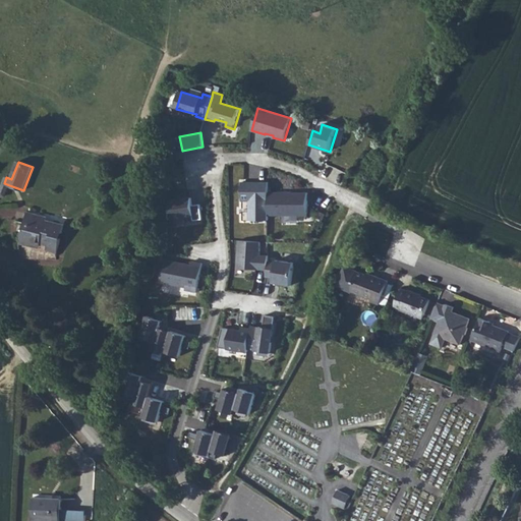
[(250,182),(242,182),(242,201),(249,201),(249,221),(269,221),(269,216),(269,192),(269,182),(259,182),(259,184),(253,184),(250,182)]
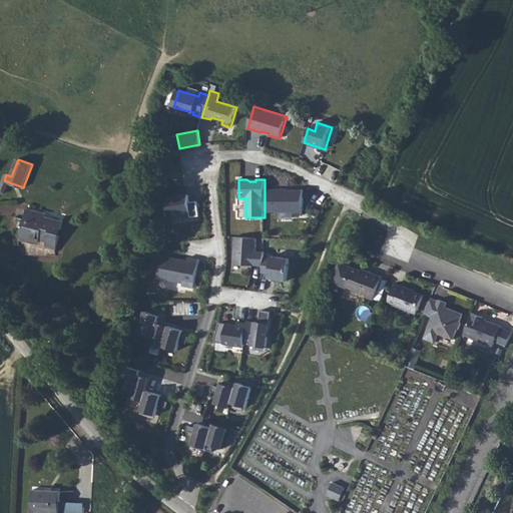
[(1,188),(0,187),(0,193),(5,193),(9,182),(4,180),(1,188)]
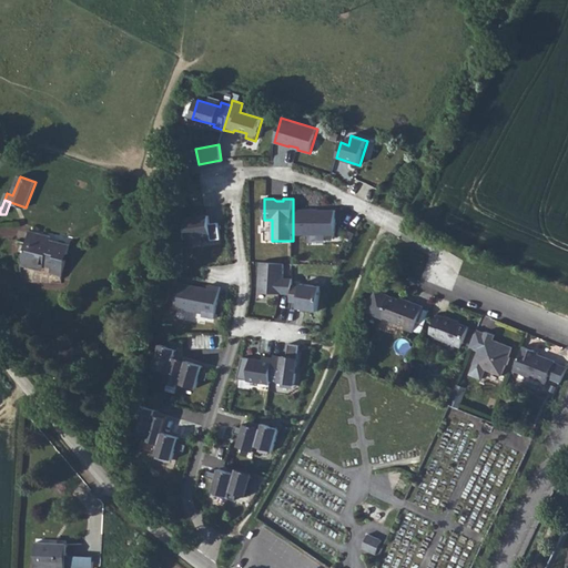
[(169,206),(162,206),(159,242),(166,242),(169,206)]
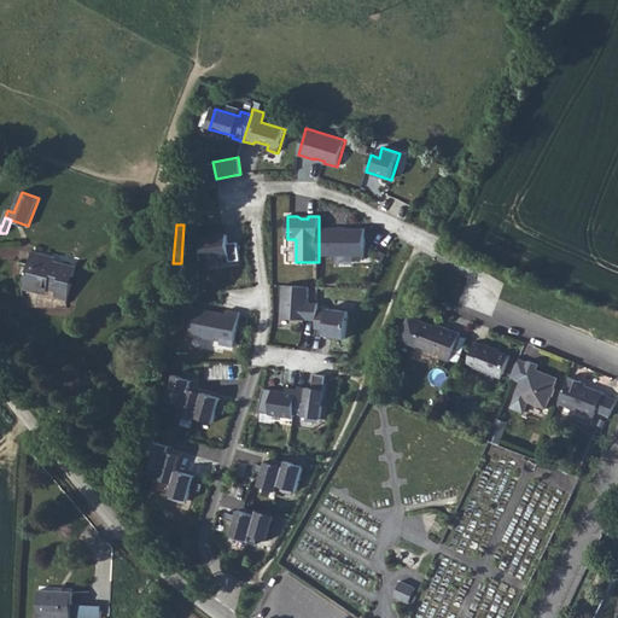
[(366,228),(319,228),(319,256),(366,256),(366,228)]
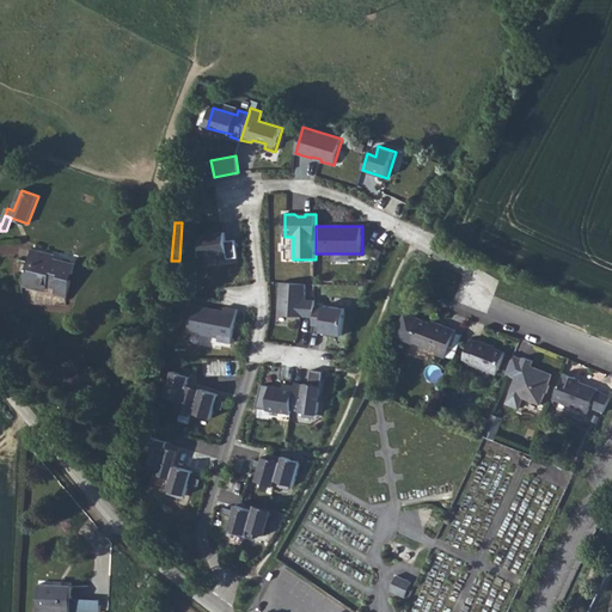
[(225,232),(199,237),(200,244),(197,245),(200,258),(227,254),(228,259),(238,258),(236,240),(226,242),(225,232)]
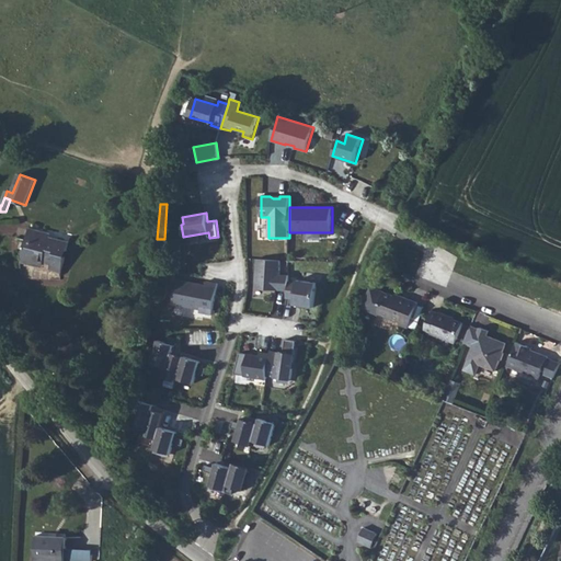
[(30,230),(22,260),(44,265),(45,261),(53,263),(52,267),(63,271),(66,258),(63,256),(64,250),(68,251),(69,243),(50,239),(52,236),(30,230)]
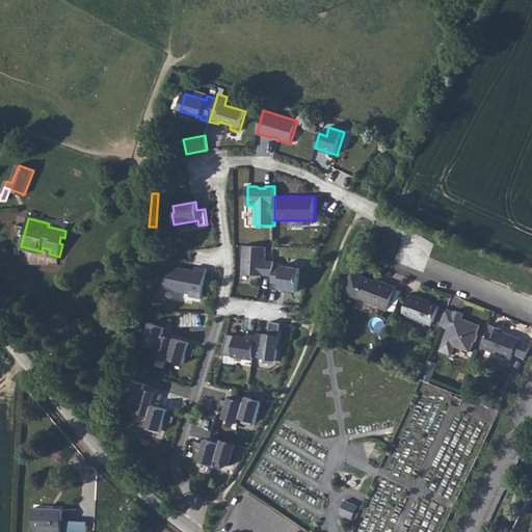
[(242,273),(273,275),(274,267),(274,261),(266,261),(266,247),(244,245),(242,273)]
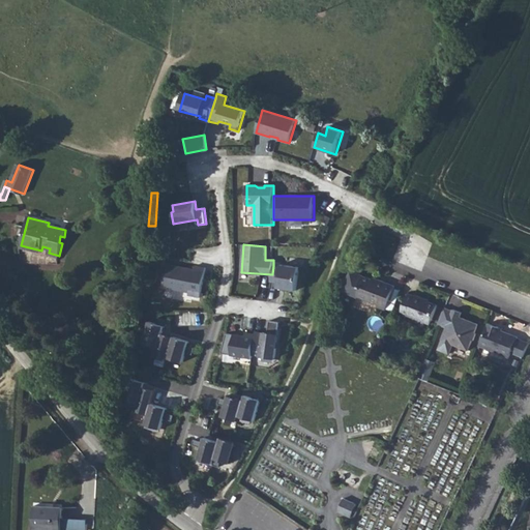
[(201,297),(206,268),(196,266),(195,269),(168,264),(164,288),(189,293),(189,295),(201,297)]
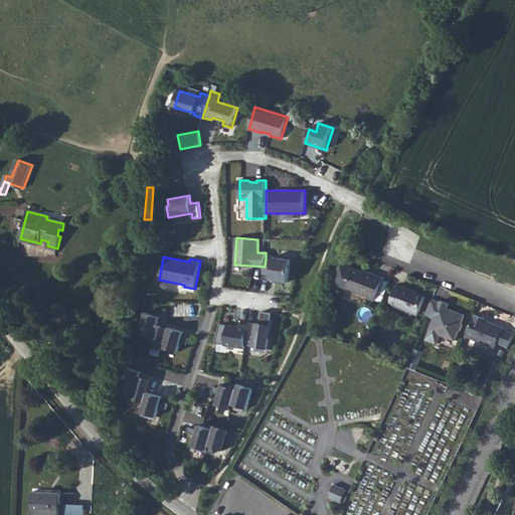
[(274,259),(266,259),(265,267),(264,274),(272,275),(271,280),(289,282),(292,260),(274,256),(274,259)]
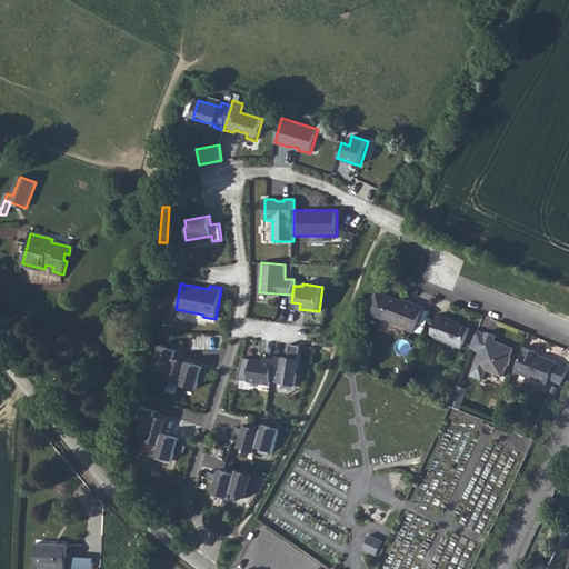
[(422,333),(426,327),(418,323),(423,308),(425,307),(407,300),(406,301),(391,296),(386,308),(388,308),(385,318),(406,326),(405,329),(415,332),(415,330),(422,333)]
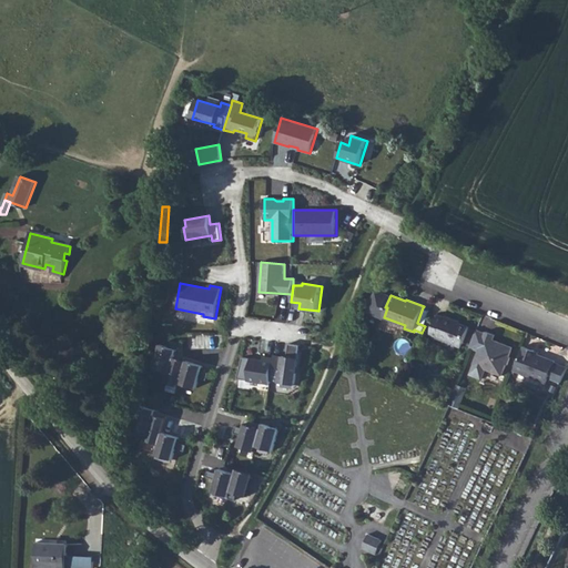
[(430,311),(423,307),(417,323),(425,326),(430,311)]
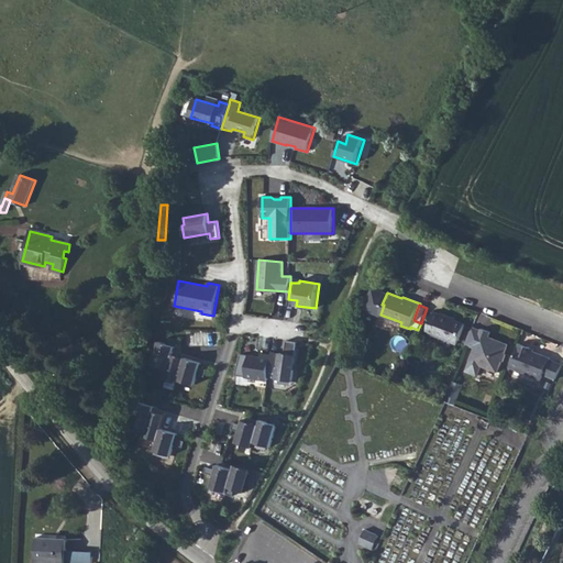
[(442,315),(434,312),(426,332),(456,344),(465,324),(451,319),(451,318),(442,313),(442,315)]
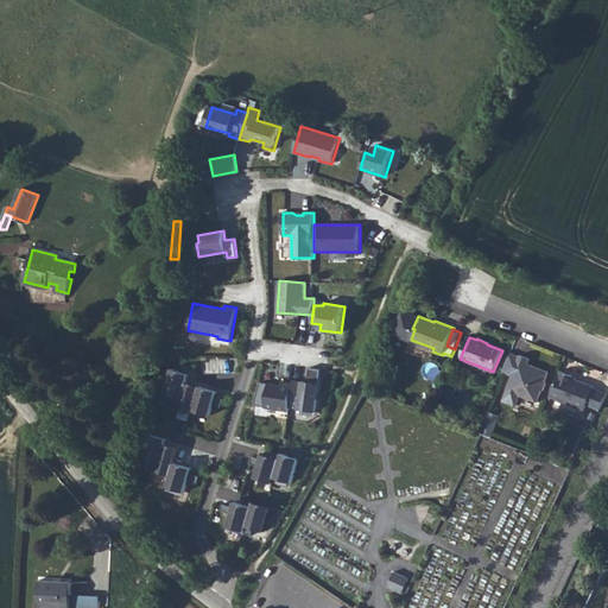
[(513,377),(502,401),(515,406),(519,396),(537,403),(542,391),(544,391),(546,382),(545,382),(549,372),(529,363),(530,359),(520,355),(520,356),(511,353),(502,372),(513,377)]
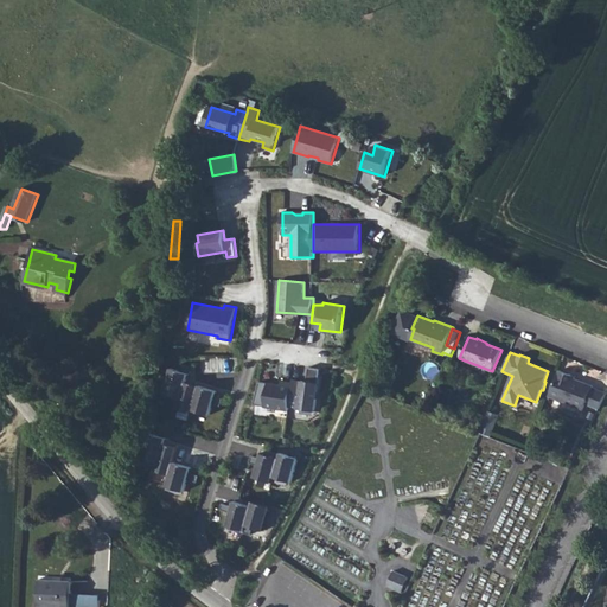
[(289,407),(315,410),(321,369),(310,368),(307,382),(293,379),(293,383),(289,407)]
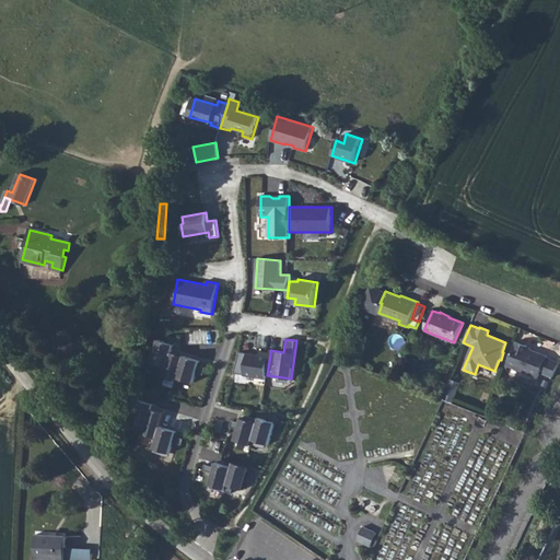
[(174,345),(158,340),(151,362),(167,366),(172,352),(174,345)]
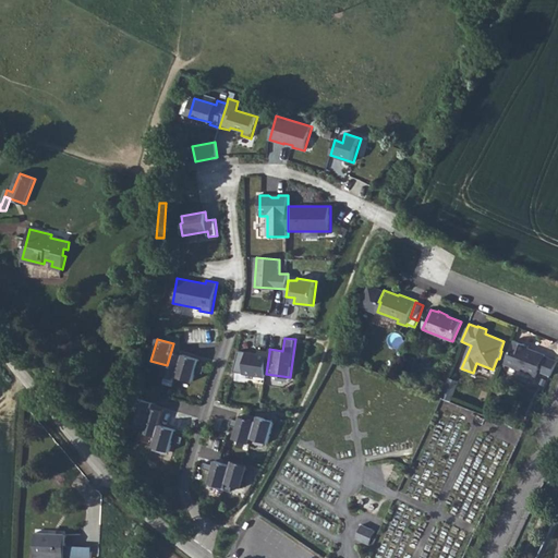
[(536,350),(547,351),(548,340),(537,339),(536,350)]
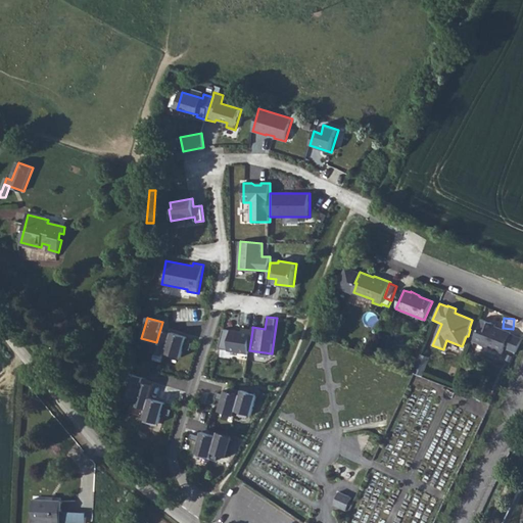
[(506,348),(517,352),(522,338),(511,333),(511,332),(495,326),(491,324),(492,323),(482,319),(473,341),(503,353),(506,348)]
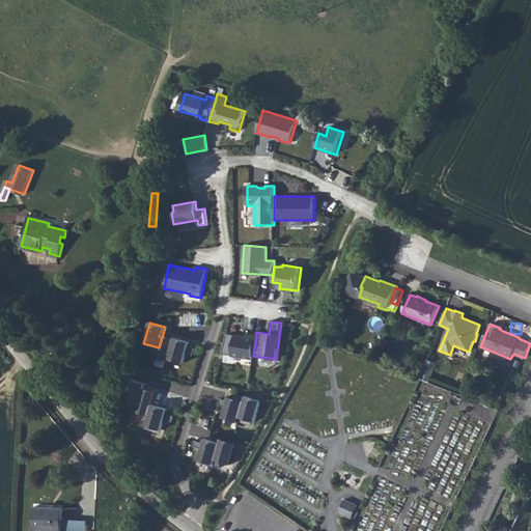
[(246,337),(227,334),(222,354),(253,359),(253,356),(256,335),(247,333),(246,337)]
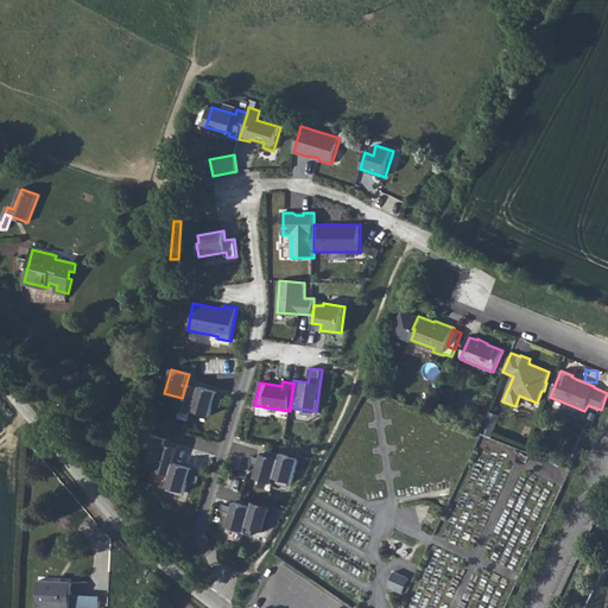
[(200,386),(187,382),(182,398),(178,410),(191,413),(192,411),(200,386)]
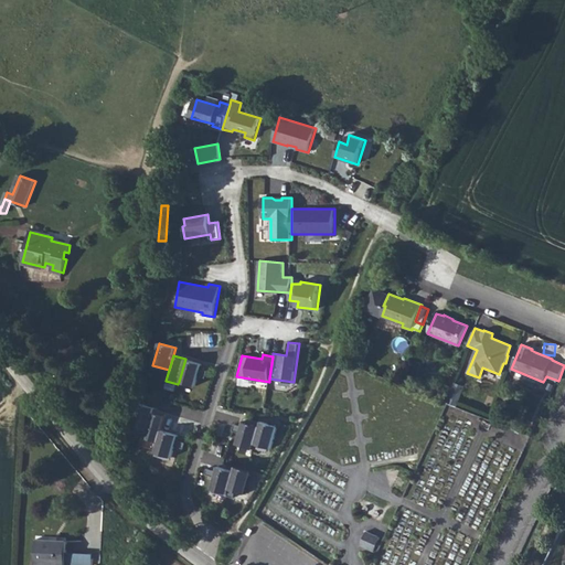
[(202,364),(185,359),(179,382),(195,386),(202,364)]
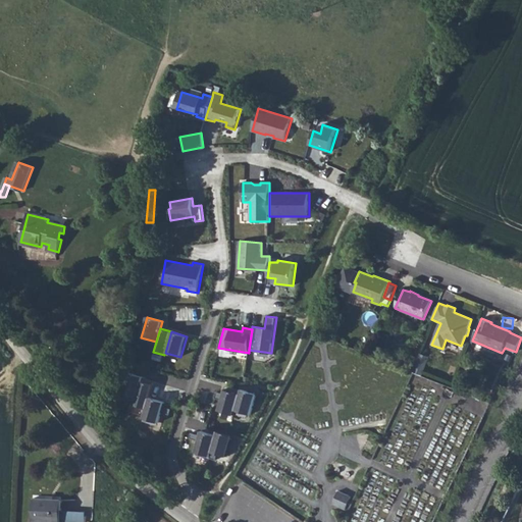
[(428,359),(418,355),(411,371),(422,375),(428,359)]
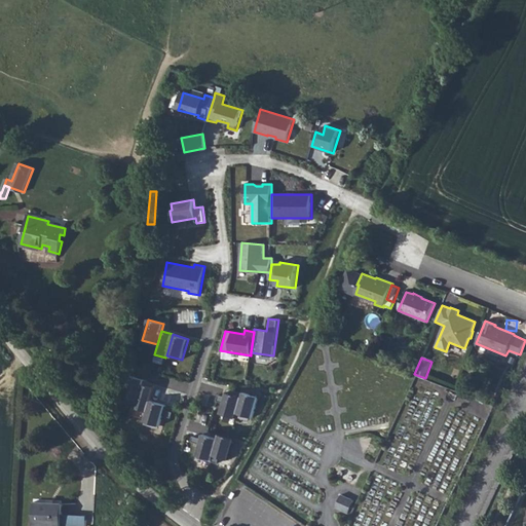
[(145,379),(129,375),(123,396),(139,401),(143,384),(145,379)]
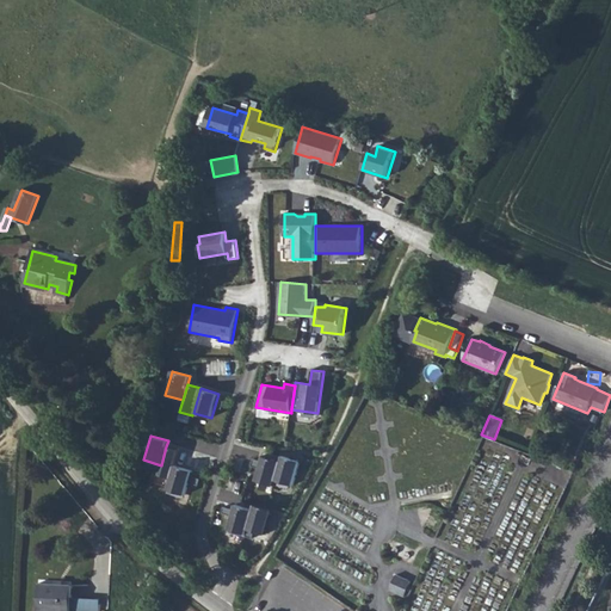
[(179,451),(166,446),(161,466),(159,474),(171,477),(176,466),(179,451)]
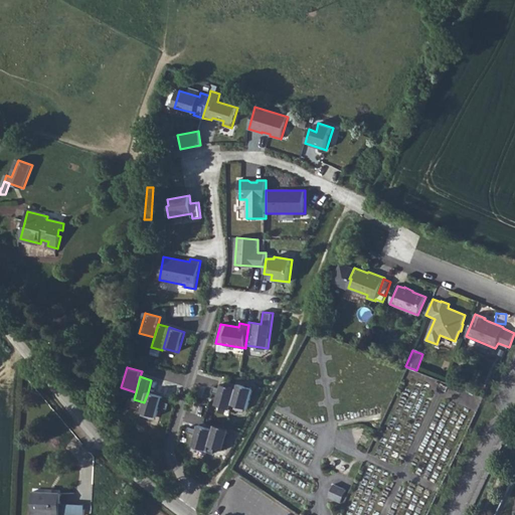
[(237,388),(222,384),(215,404),(231,409),(232,404),(237,388)]
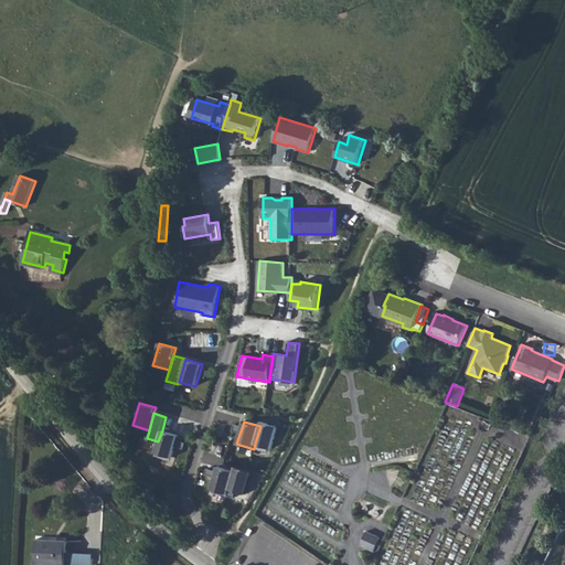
[(260,426),(255,444),(272,448),(278,426),(262,422),(260,426)]
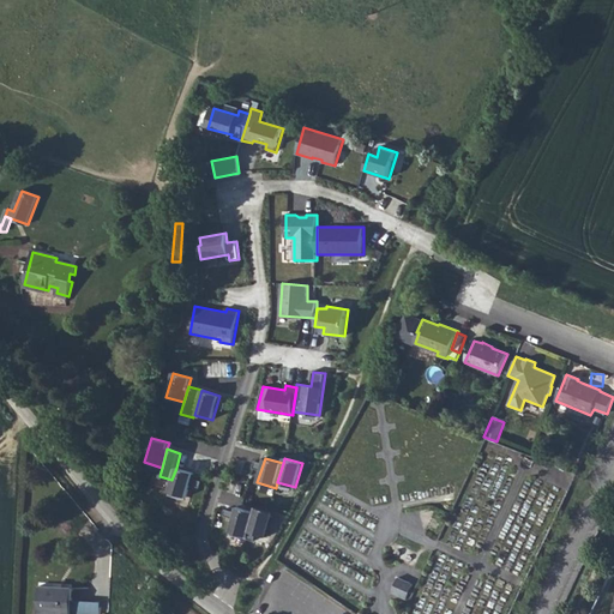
[(194,473),(176,468),(172,480),(168,492),(186,498),(194,473)]
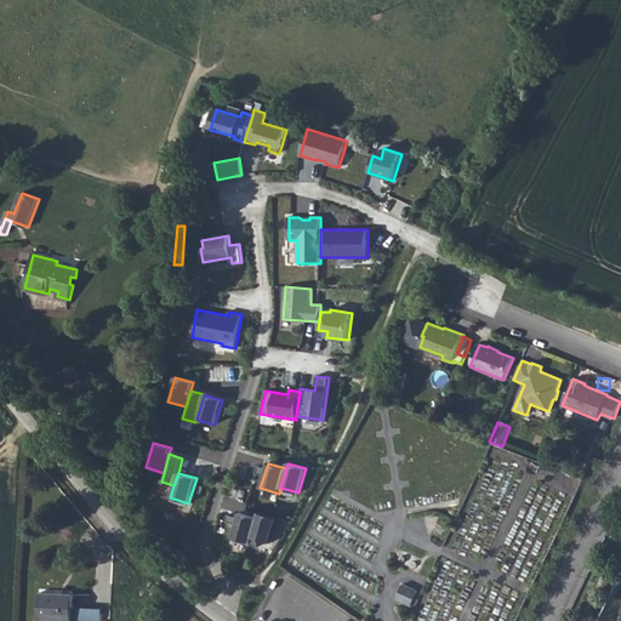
[(229,499),(222,520),(235,524),(240,510),(258,514),(260,511),(243,506),(244,502),(229,499)]
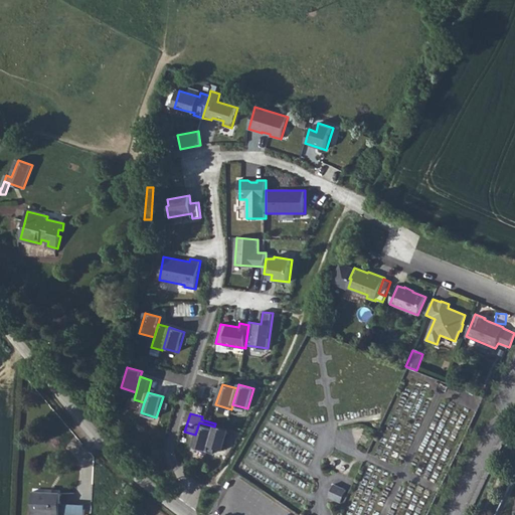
[(213,430),(199,425),(192,446),(207,450),(209,446),(213,430)]
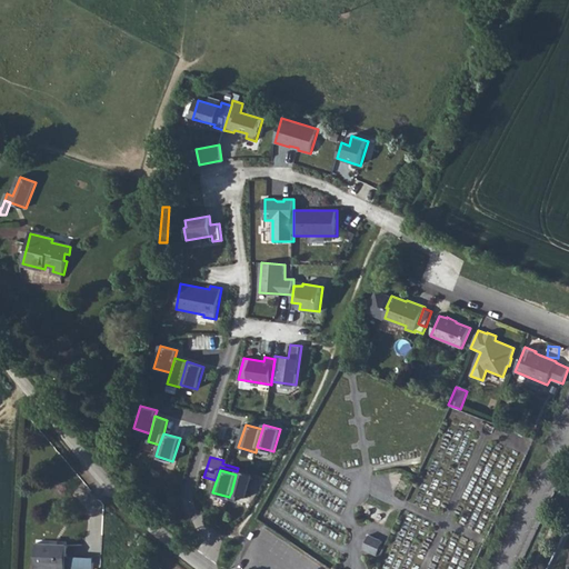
[(236,475),(231,492),(248,498),(255,475),(238,470),(236,475)]
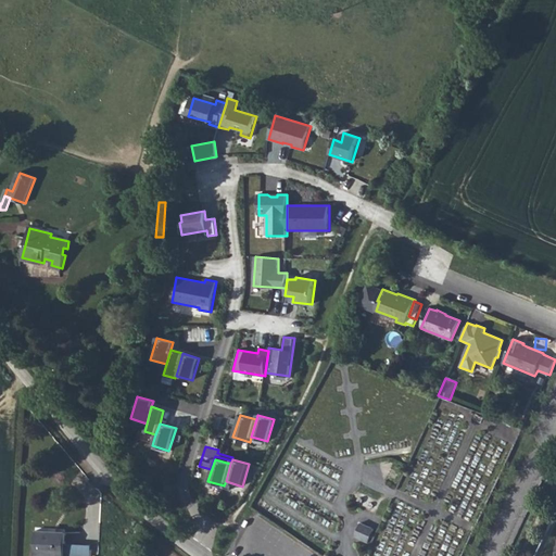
[(375,529),(362,522),(355,536),(368,542),(375,529)]
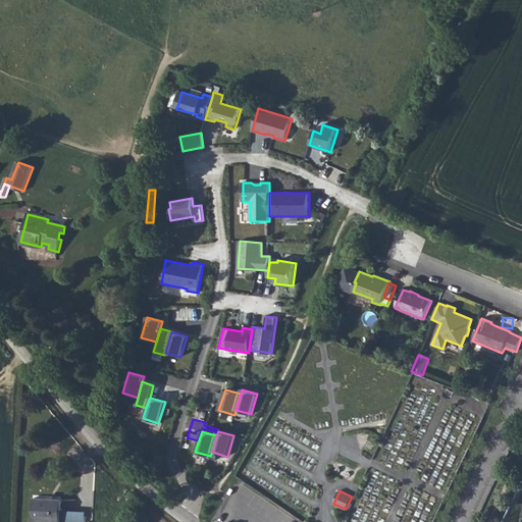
[(34,498),(32,521),(60,521),(61,511),(62,500),(34,498)]
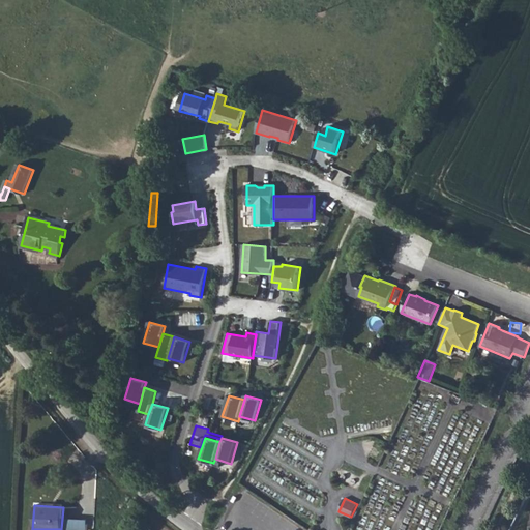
[(86,529),(87,520),(62,519),(61,529),(67,529),(86,529)]
